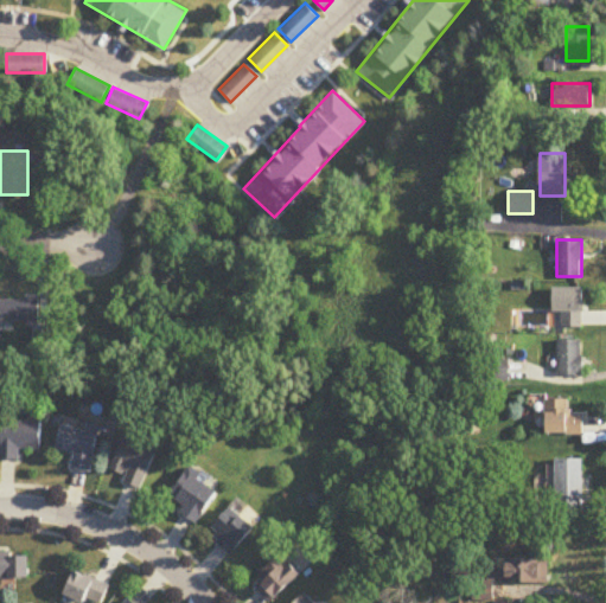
[(582,287),(553,287),(553,310),(560,310),(560,326),(582,326),(582,287)]
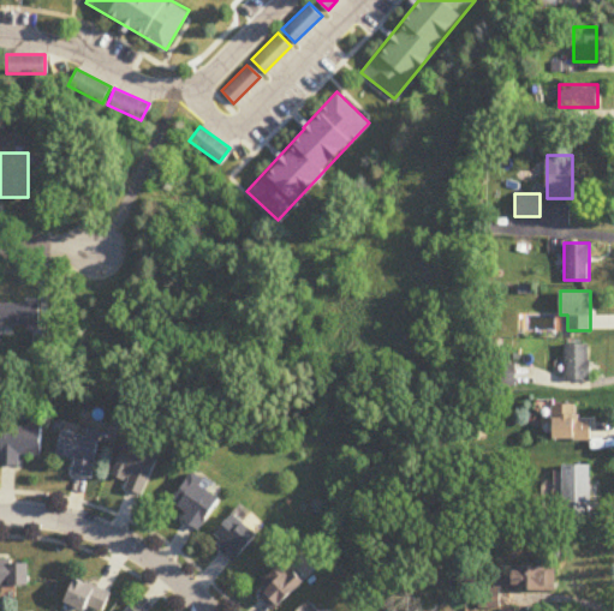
[(39,303),(0,301),(0,325),(39,325),(39,303)]
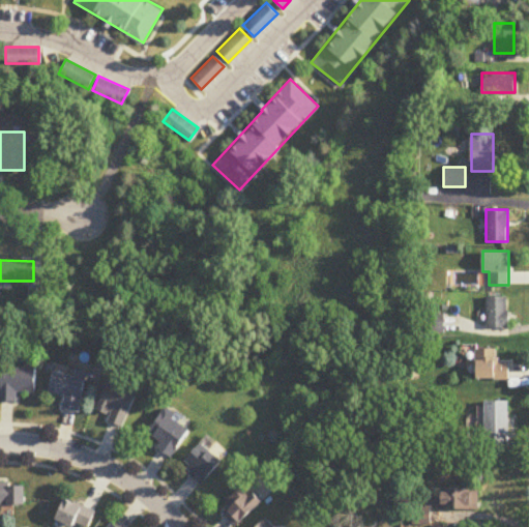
[(507,296),(486,296),(486,326),(507,326),(507,296)]
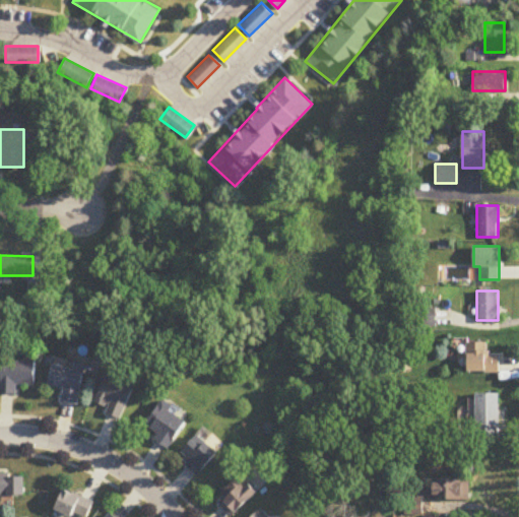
[(417,324),(435,324),(435,307),(417,307),(417,324)]
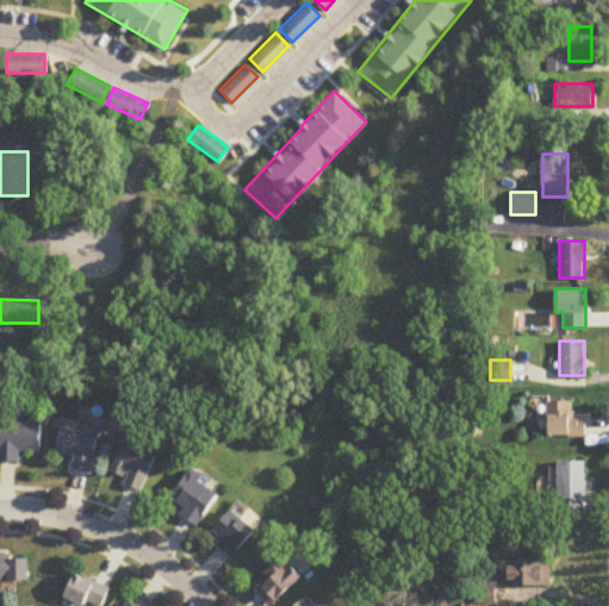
[(585,414),(572,414),(572,400),(547,399),(547,435),(585,435),(585,414)]
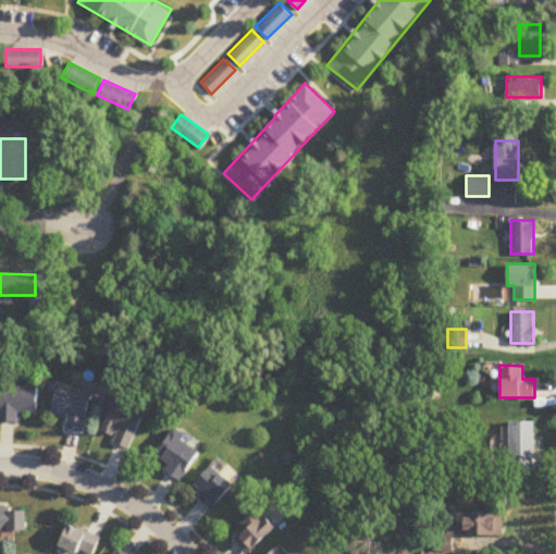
[(37,385),(0,384),(0,421),(17,422),(17,413),(37,413),(37,385)]
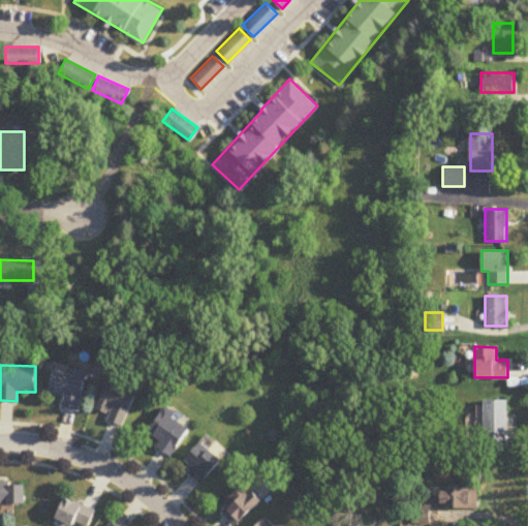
[(79,409),(86,372),(75,369),(74,374),(53,369),(48,392),(64,395),(62,406),(79,409)]
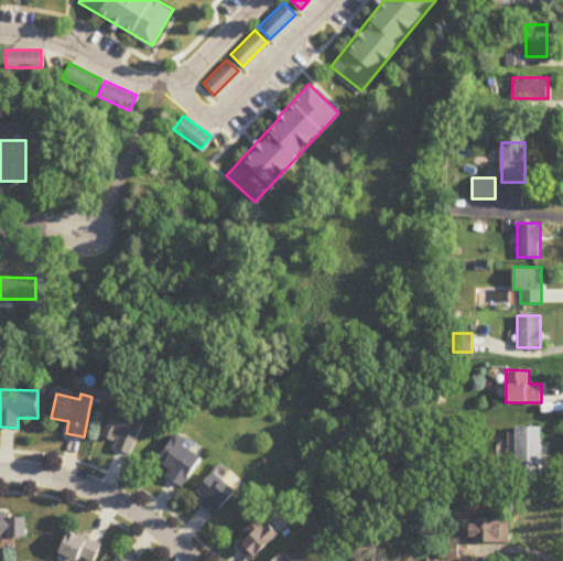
[(103,435),(117,442),(114,446),(130,454),(145,420),(115,407),(103,435)]
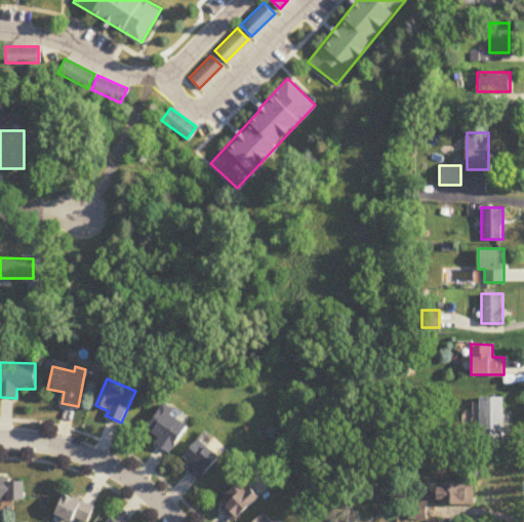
[(502,396),(478,396),(479,440),(502,440),(502,396)]
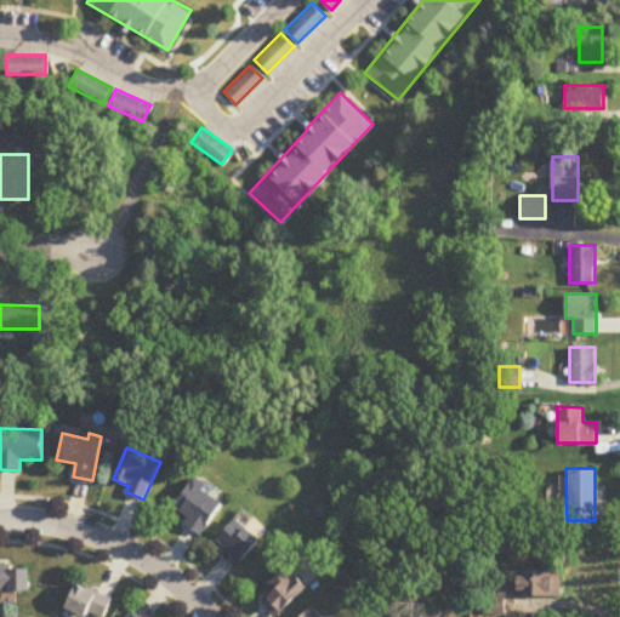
[(183,523),(200,535),(225,501),(192,478),(172,506),(188,516),(183,523)]
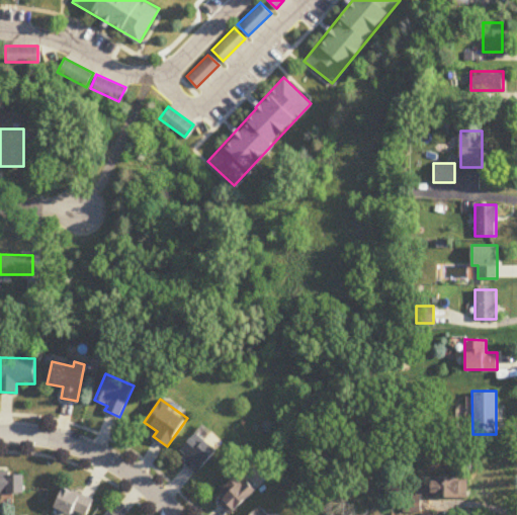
[(176,451),(195,473),(220,449),(200,428),(176,451)]
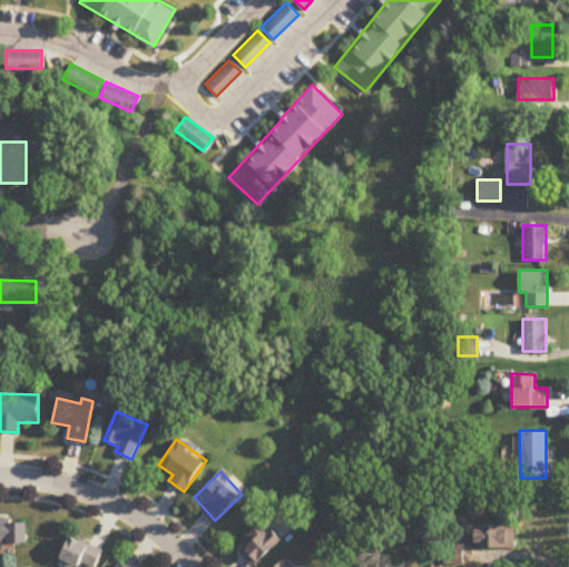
[(0,541),(26,543),(26,519),(0,518),(0,541)]
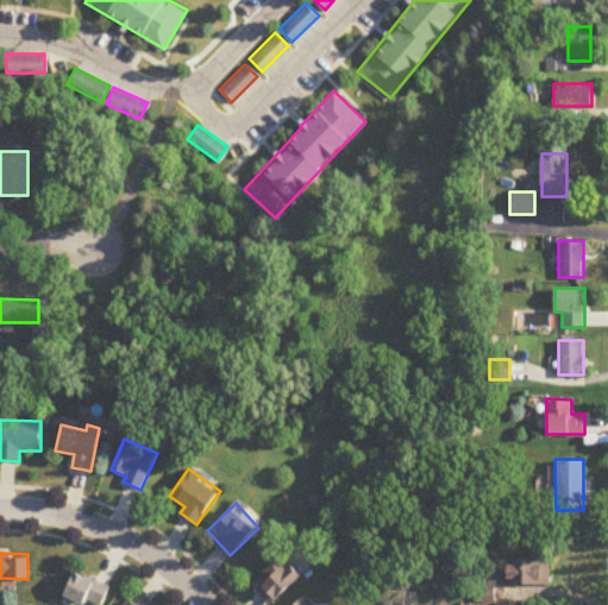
[(274,604),(301,577),(280,556),(252,584),(274,604)]
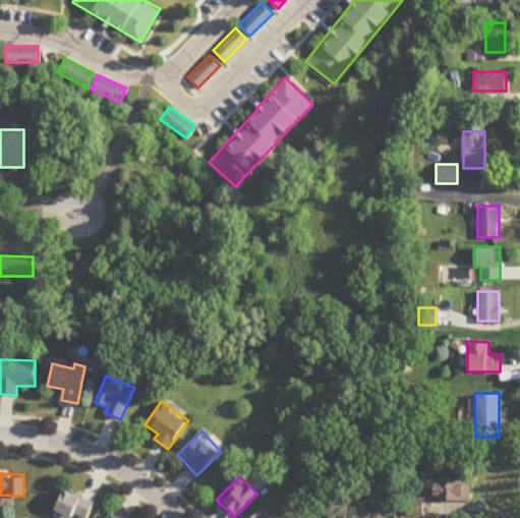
[(469,499),(469,478),(435,478),(435,499),(469,499)]
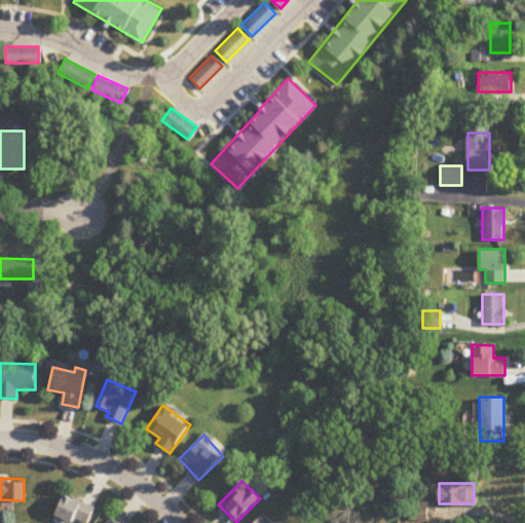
[(84,522),(88,522),(94,503),(62,495),(55,516),(84,522)]
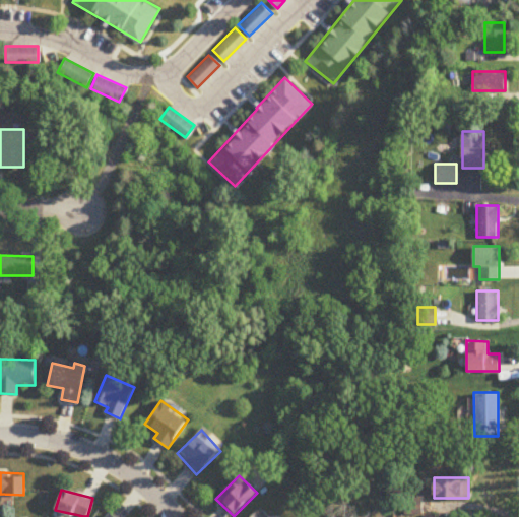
[(250,516),(271,516),(261,507),(250,516)]
